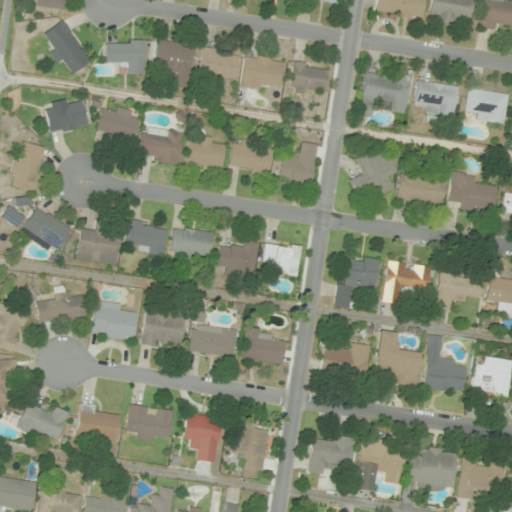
[(65,9),(65,0),(36,0),(36,6),(65,9)]
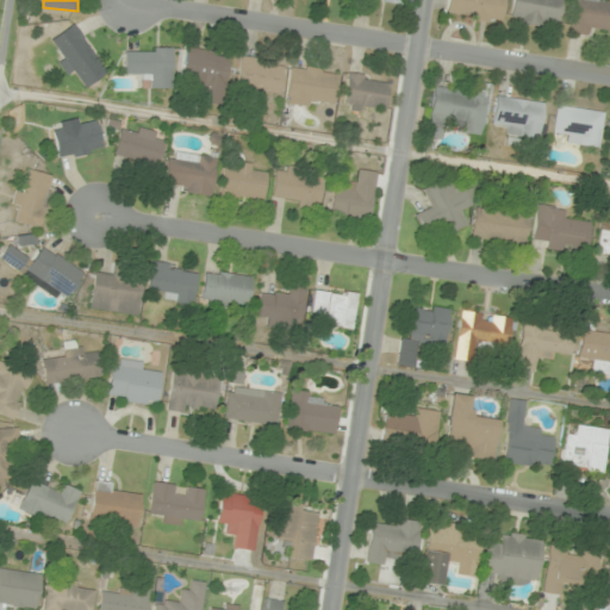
[(447,0),(446,16),(502,23),(504,0),(447,0)]
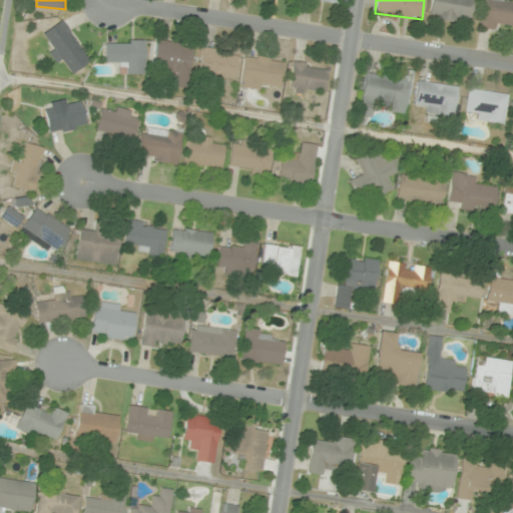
[(431,0),(429,17),(470,22),(472,0),(431,0)]
